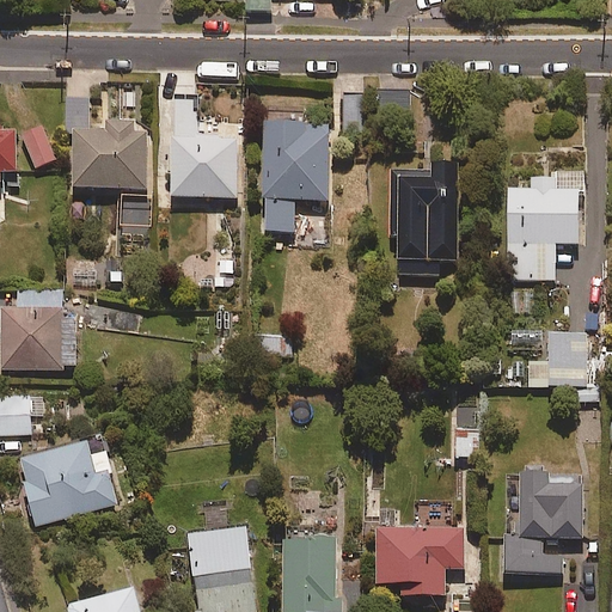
[(271,0),(246,0),(248,12),(271,12),(271,0)]
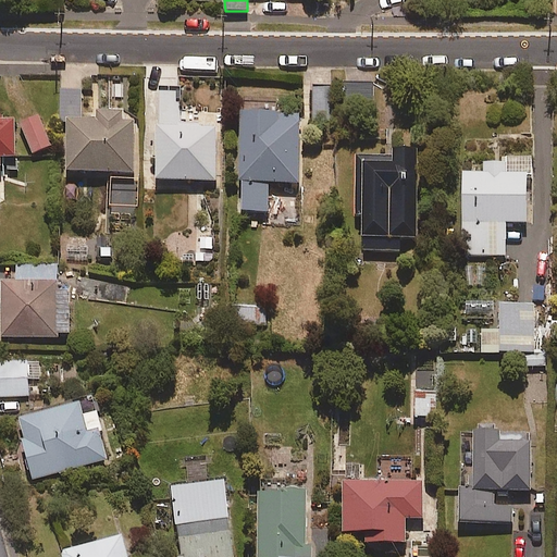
[(313,126),(334,126),(333,83),(312,84),(313,126)]
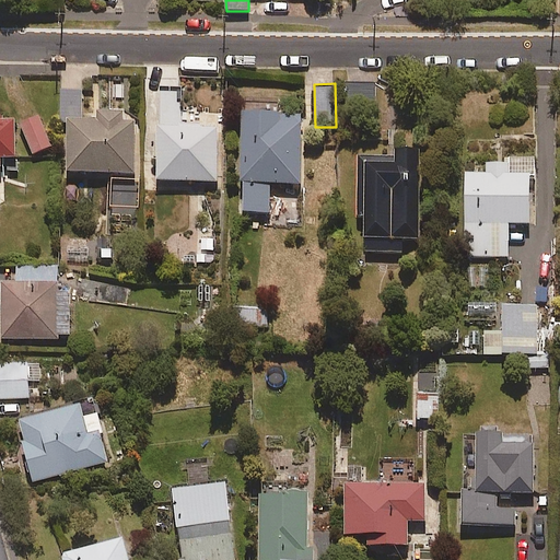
[(97,113),(97,121),(82,121),(82,90),(60,90),(60,121),(67,121),(67,173),(135,173),(135,121),(123,121),(123,113),(97,113)]
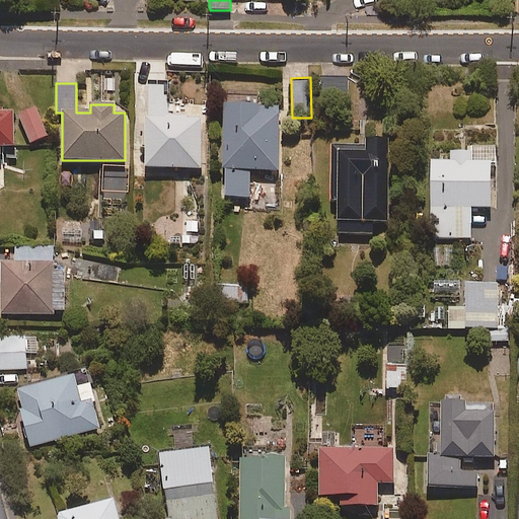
[(167,87),(152,87),(152,116),(146,116),(146,167),(200,167),(200,116),(167,116),(167,87)]
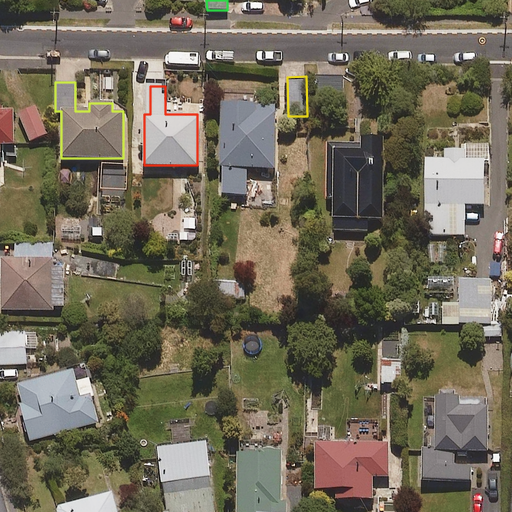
[(275,167),(274,101),(220,102),(222,194),(247,194),(246,168),(275,167)]
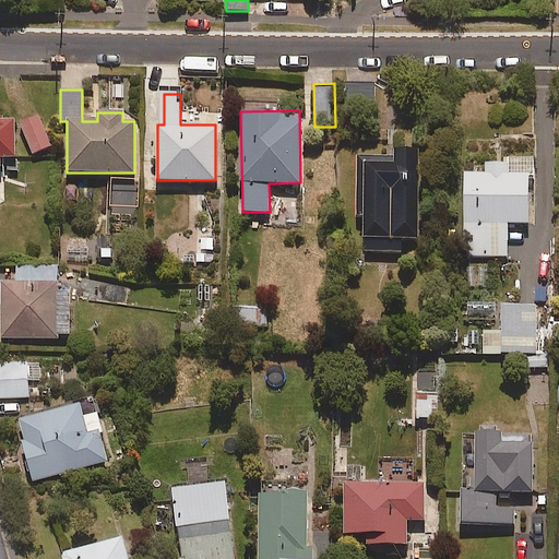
[(52,146),(37,115),(19,123),(33,155),(52,146)]
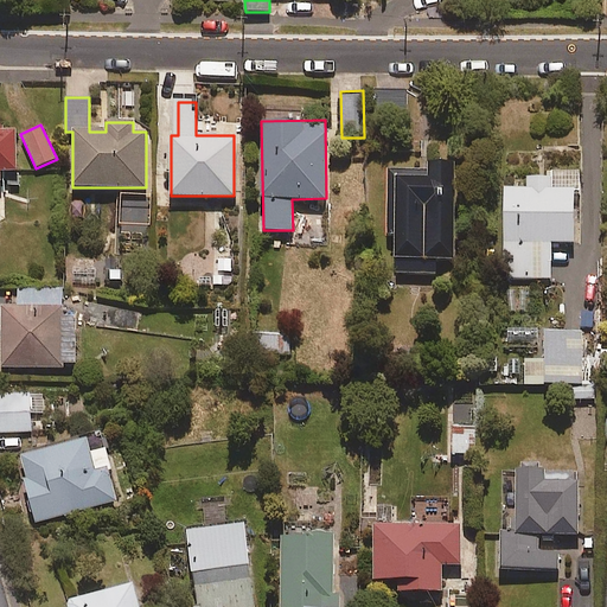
[(0,172),(17,172),(16,126),(0,126),(0,215),(0,200),(0,172)]
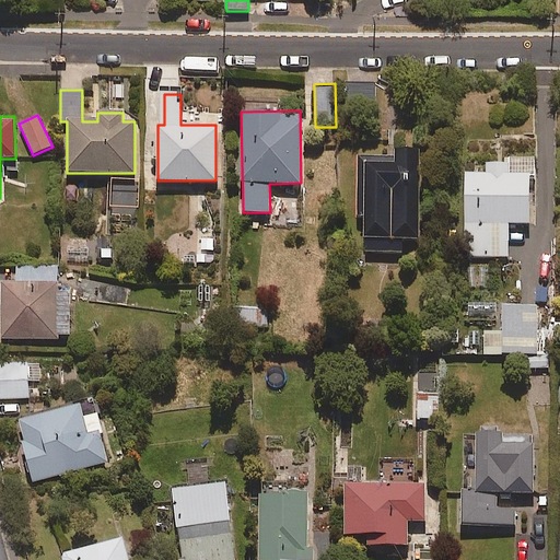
[(420,149),(395,149),(395,158),(357,158),(358,218),(363,218),(364,253),(404,252),(403,240),(421,240),(421,238),(420,149)]
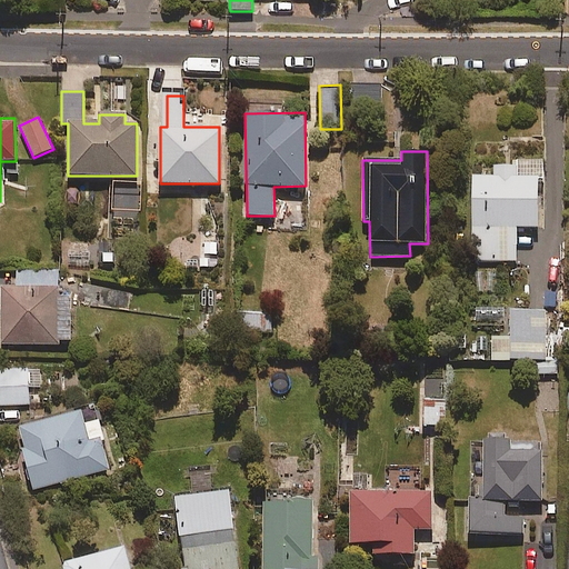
[(516,166),(495,166),(495,175),(472,175),(473,262),(517,261),(517,228),(539,228),(539,182),(543,182),(543,160),(516,160),(516,166)]
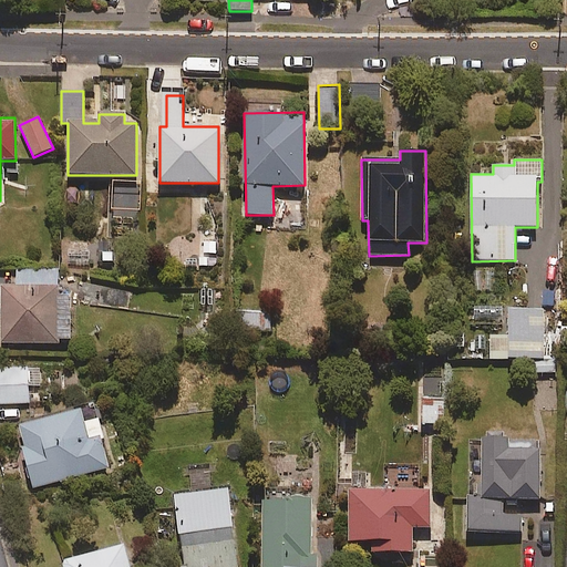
[(217,266),(217,240),(198,240),(199,266),(217,266)]
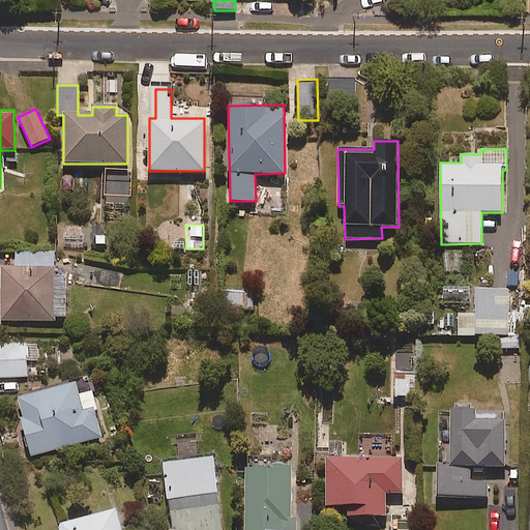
[(66,276),(54,276),(54,254),(16,254),(16,268),(0,267),(0,320),(66,321),(66,276)]
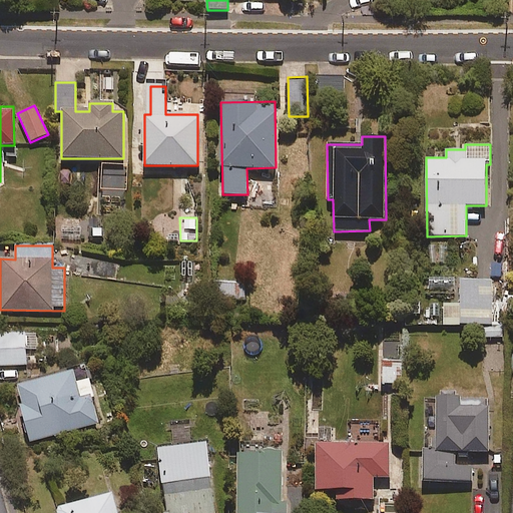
[(492,280),(461,281),(461,304),(443,304),(444,326),(493,325),(492,280)]
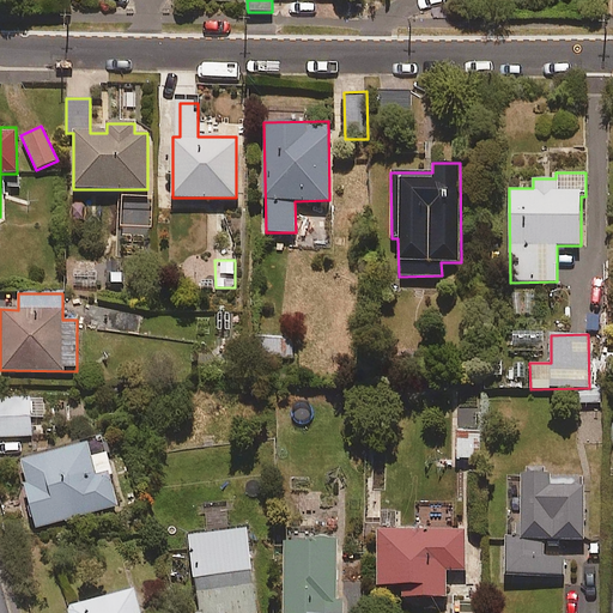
[(292,360),(292,338),(253,337),(253,359),(292,360)]
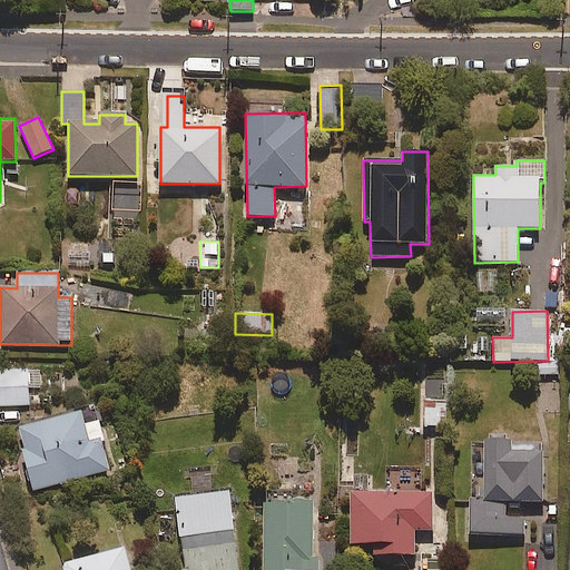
[(0,405),(29,404),(27,370),(0,371),(0,405)]
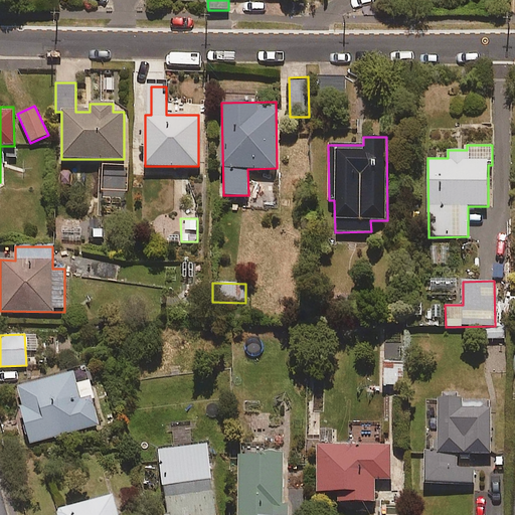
[(404,384),(404,362),(382,362),(382,384),(404,384)]
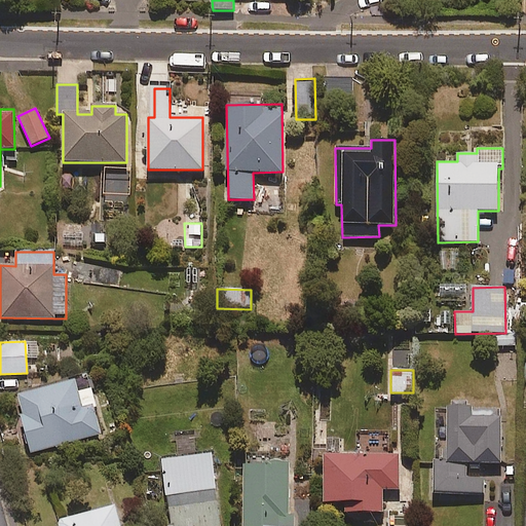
[(98,408),(92,388),(89,389),(78,391),(76,381),(16,395),(31,451),(101,435),(95,409),(98,408)]
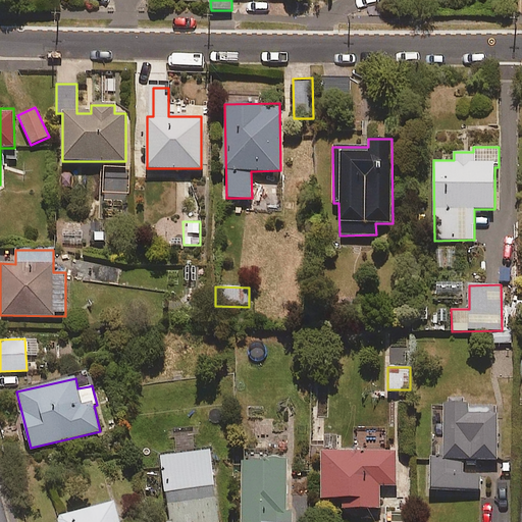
[(469,402),(444,403),(445,435),(437,435),(437,457),(429,457),(430,492),(481,490),(480,475),(464,475),(463,466),(477,466),(477,461),(499,461),(498,414),(489,414),(489,408),(469,409),(469,402)]
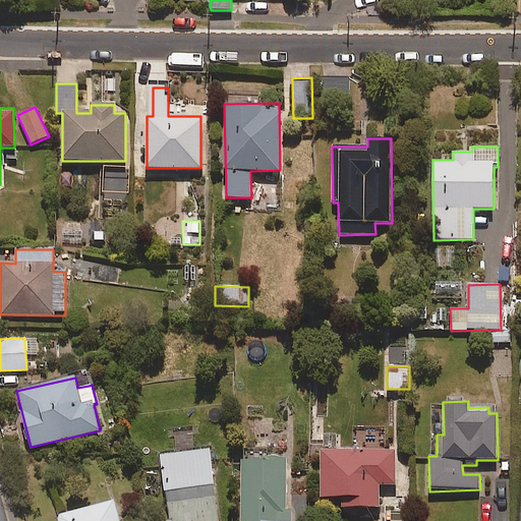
[(180,450),(194,449),(193,430),(179,431),(180,450)]
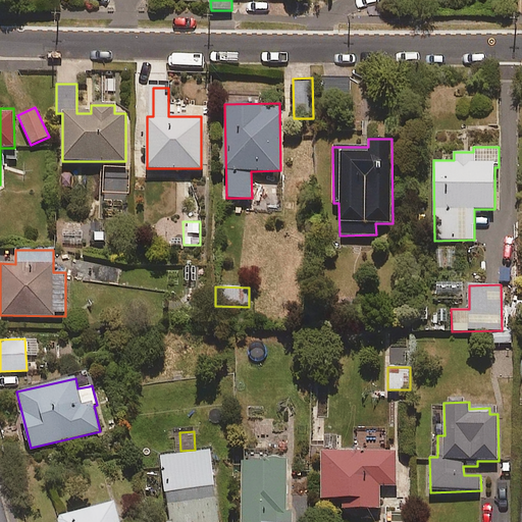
[(219,521),(210,450),(160,457),(168,514),(174,513),(174,521),(219,521)]
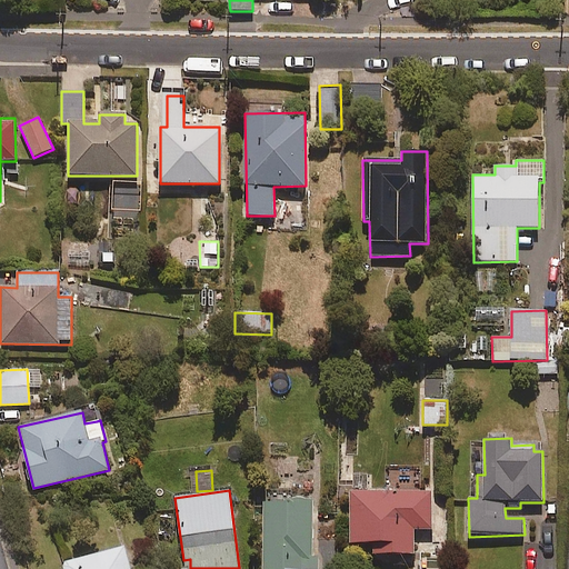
[(431,492),(349,493),(350,543),(373,543),(373,556),(415,555),(415,529),(431,529),(431,492)]
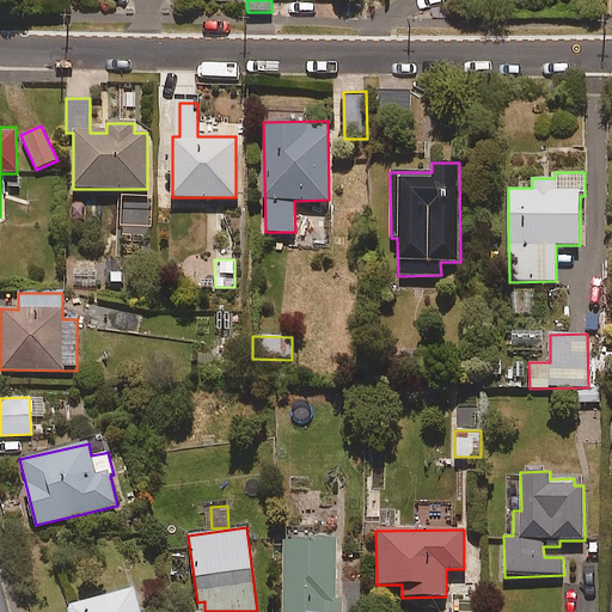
[(342,611),(342,599),(336,599),(336,539),(283,540),(283,611),(342,611)]
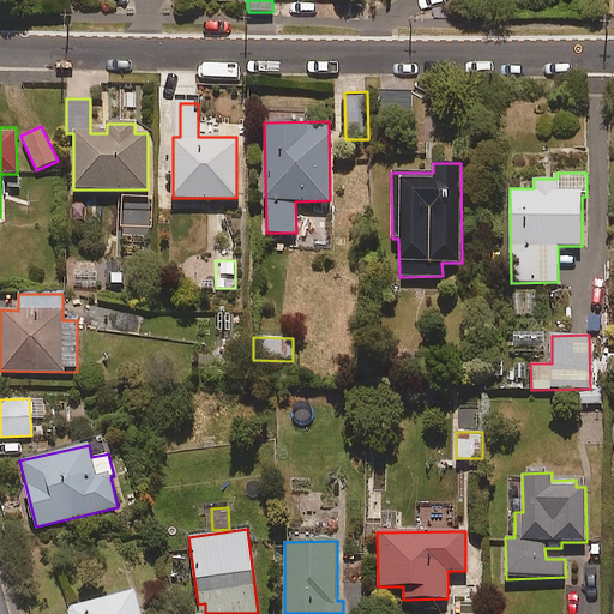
[(140,613),(134,590),(68,608),(70,613),(140,613)]
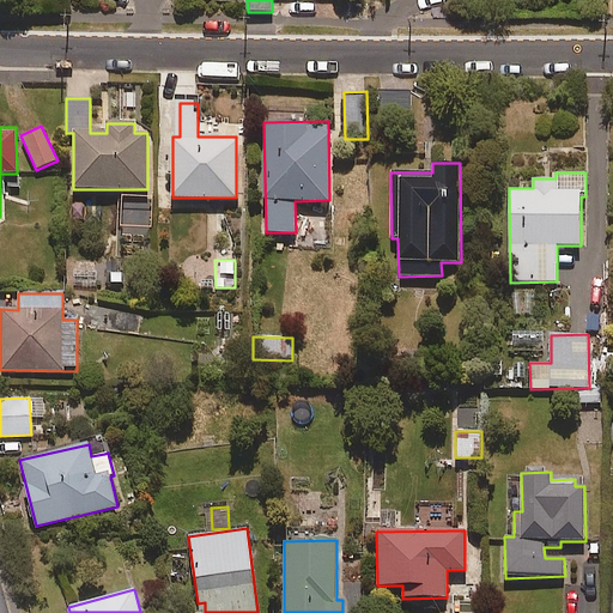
All buildings are outlined.
